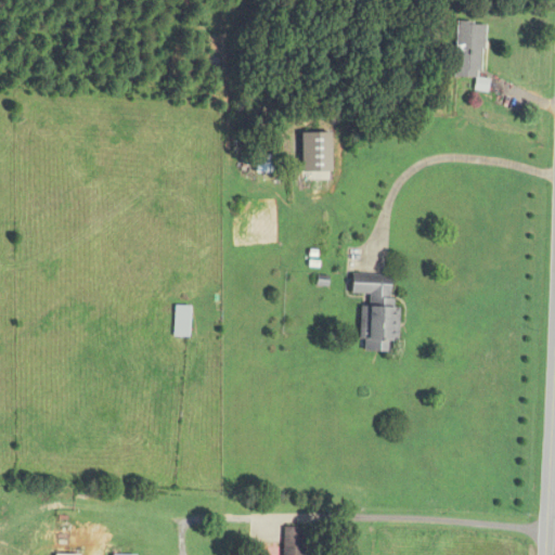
[(485,24),(456,23),(455,78),(483,79),(485,24)]
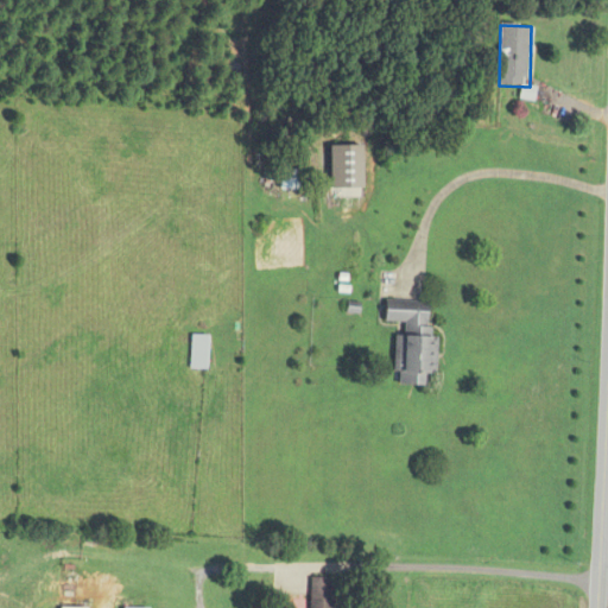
[(280,170),(280,189),(299,189),(299,170),(280,170)]
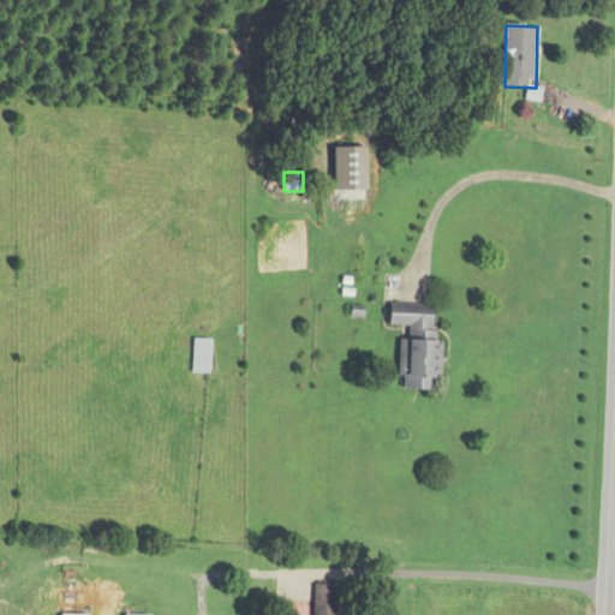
[(404,389),(440,392),(442,340),(435,340),(436,304),(390,303),(389,327),(402,327),(400,378),(404,380),(404,389)]
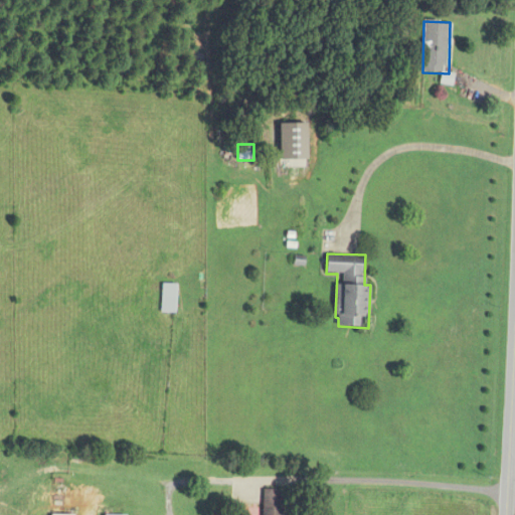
[(161,313),(177,313),(177,284),(161,284),(161,313)]
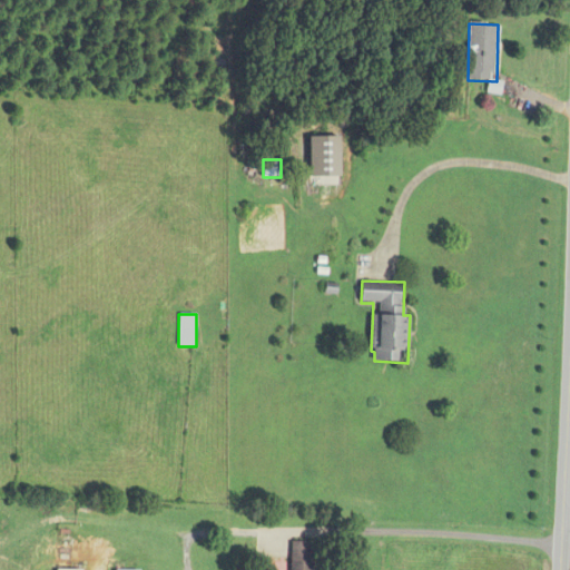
[(312,569),(312,543),(291,543),(290,569),(312,569)]
